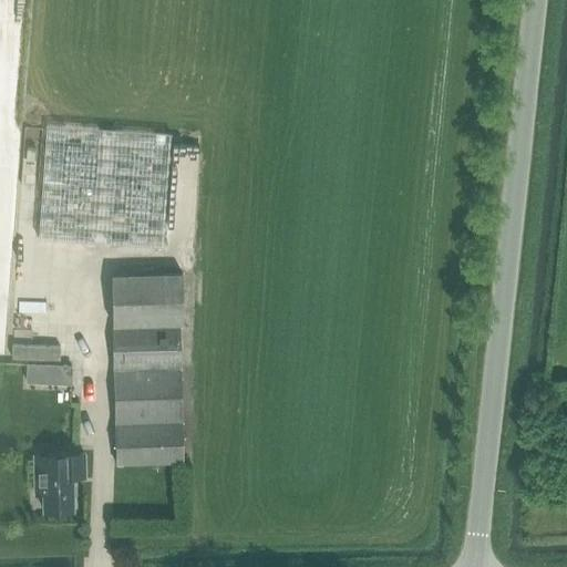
[(193,250),(209,29),(55,17),(38,238),(193,250)]
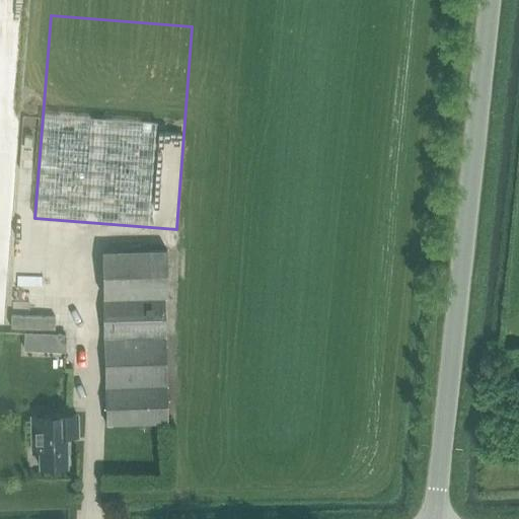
[(101,253),(107,425),(167,423),(163,298),(169,297),(167,251),(101,253)]
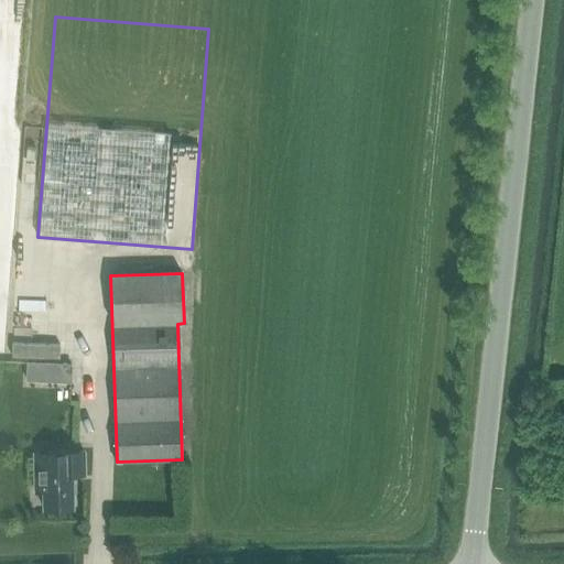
[(15,281),(17,305),(50,305),(50,281),(15,281)]
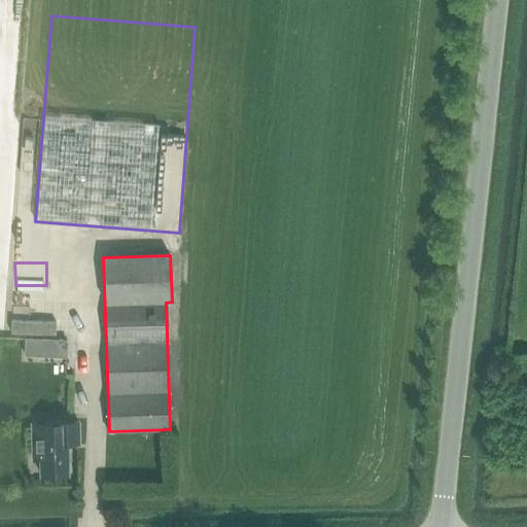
[(67,340),(49,339),(48,357),(66,357),(67,340)]
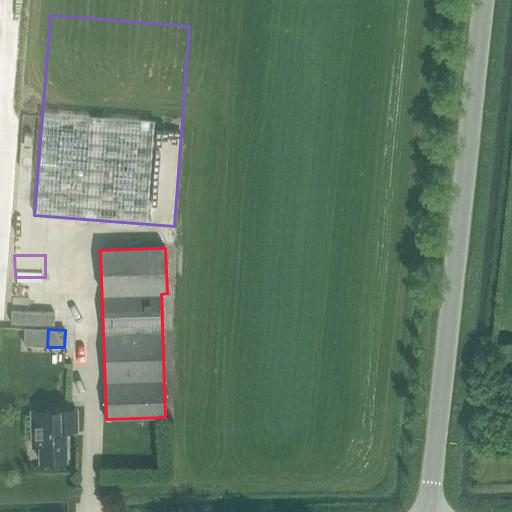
[(65,433),(77,432),(76,412),(49,412),(49,413),(32,414),(32,448),(40,448),(40,463),(66,463),(65,433)]
